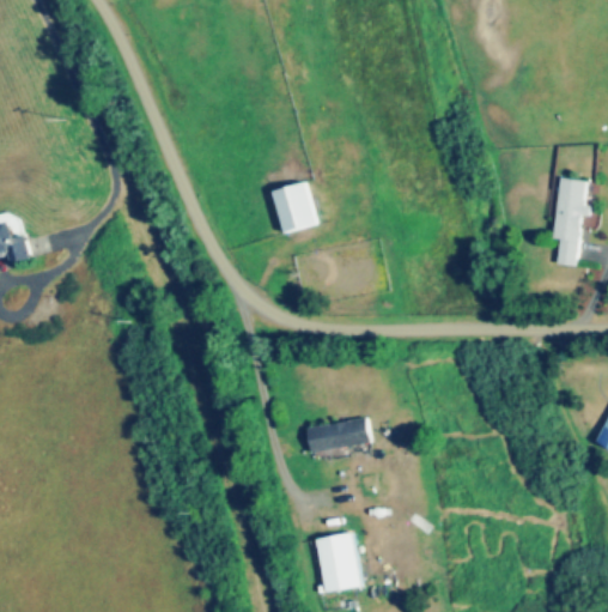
[(557,264),(576,266),(584,180),(559,177),(553,237),(559,238),(557,264)]
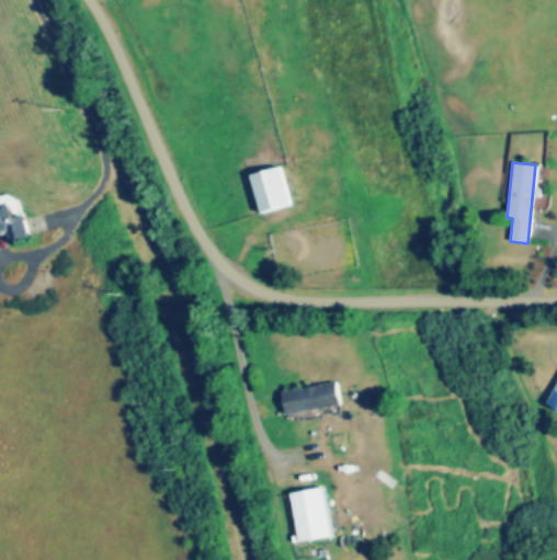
[(250,172),(260,214),(291,206),(280,166),(250,172)]
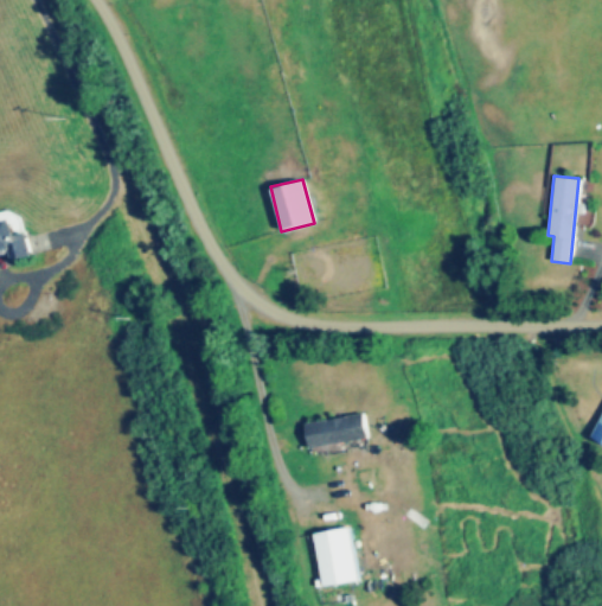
[(18,209),(0,214),(0,255),(7,254),(10,260),(31,255),(18,209)]
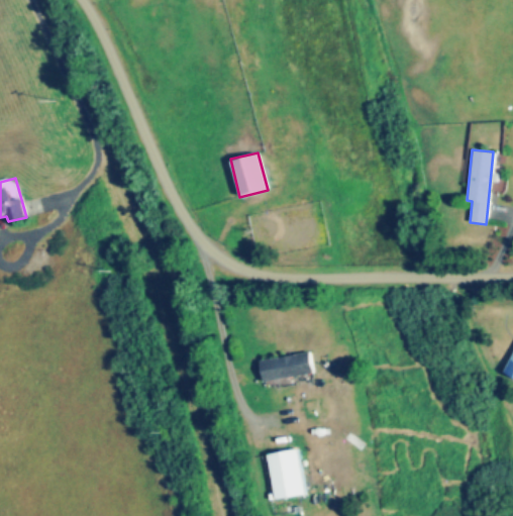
[(314,374),(311,353),(260,360),(263,382),(314,374)]
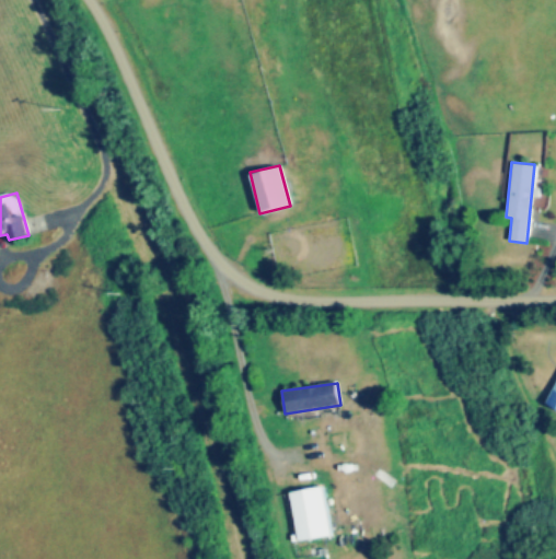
[(323,487),(289,491),(297,540),(331,536),(323,487)]
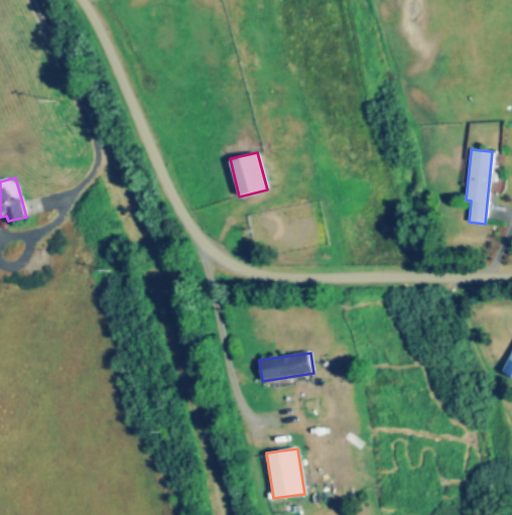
All buildings are outlined.
